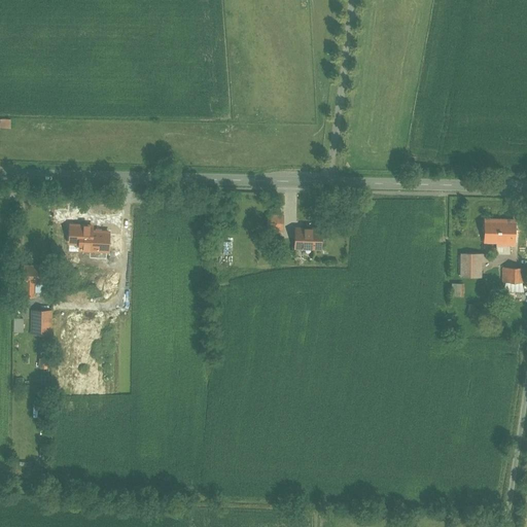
[(0,128),(10,128),(10,119),(0,118),(0,128)]
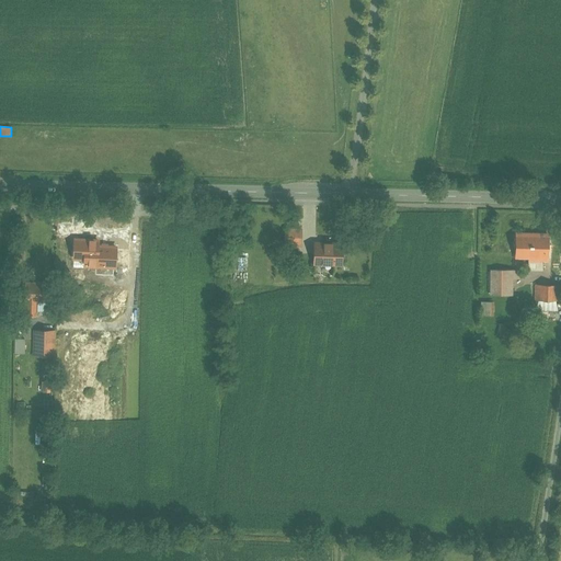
[(301,227),(285,226),(285,244),(301,244),(301,227)]
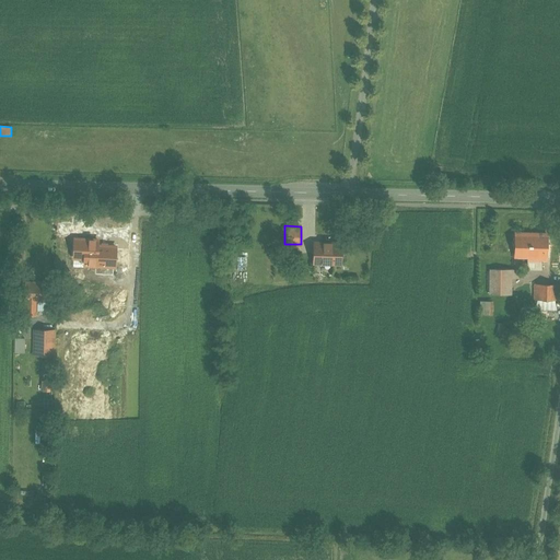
[(547,234),(516,233),(515,257),(528,257),(528,269),(543,269),(543,260),(547,260),(547,234)]
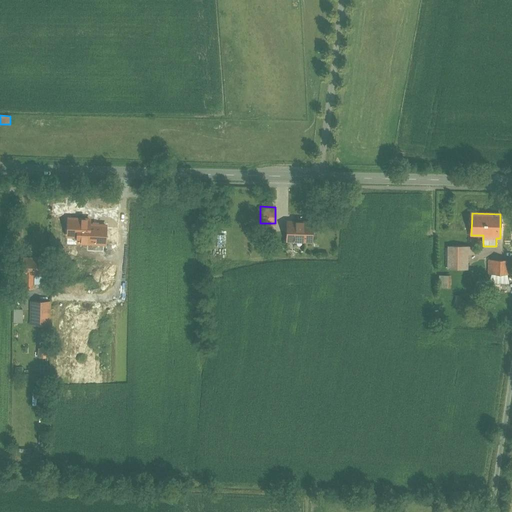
[(313,220),(286,219),(286,241),(313,241),(313,220)]
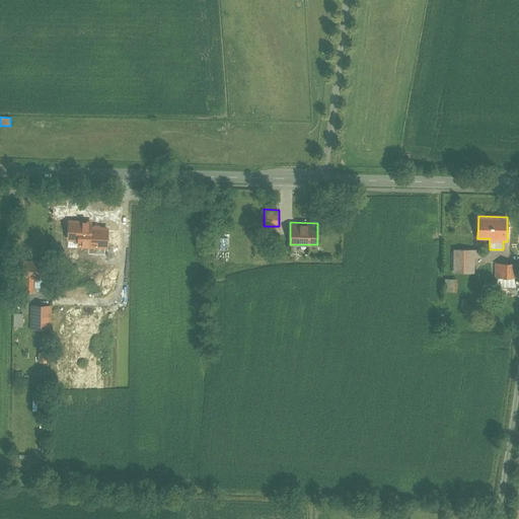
[(228,233),(215,233),(215,250),(228,250),(228,233)]
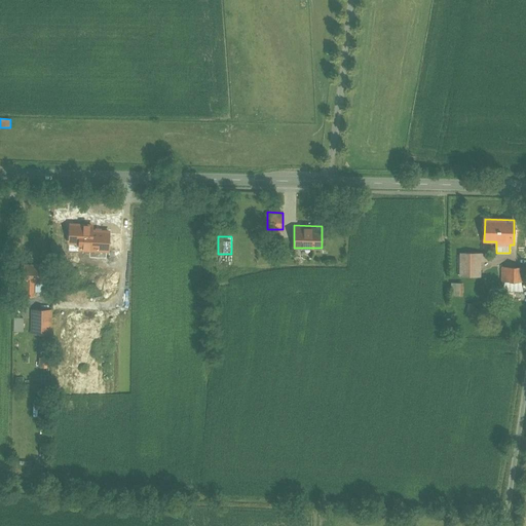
[(488,254),(461,253),(460,276),(481,276),(481,261),(488,261),(488,254)]
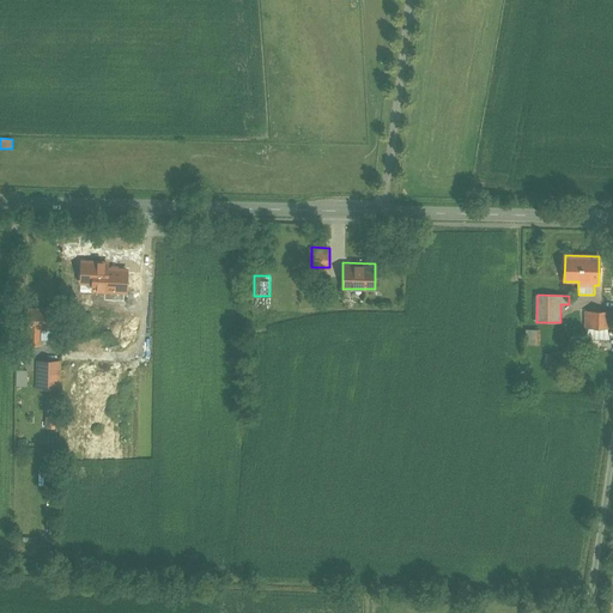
[(56,308),(29,308),(29,345),(41,345),(41,329),(56,329),(56,308)]
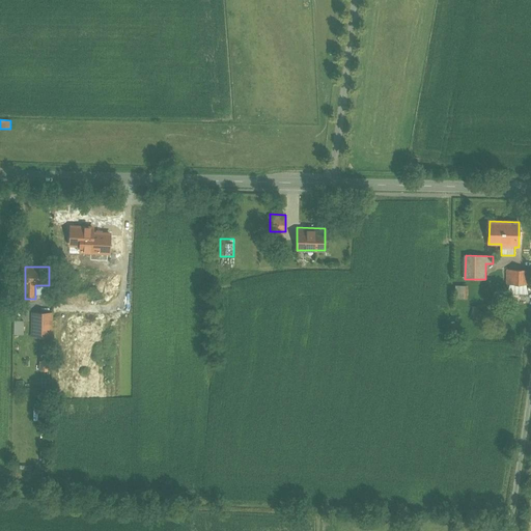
[(530,270),(507,270),(507,284),(530,285),(530,270)]
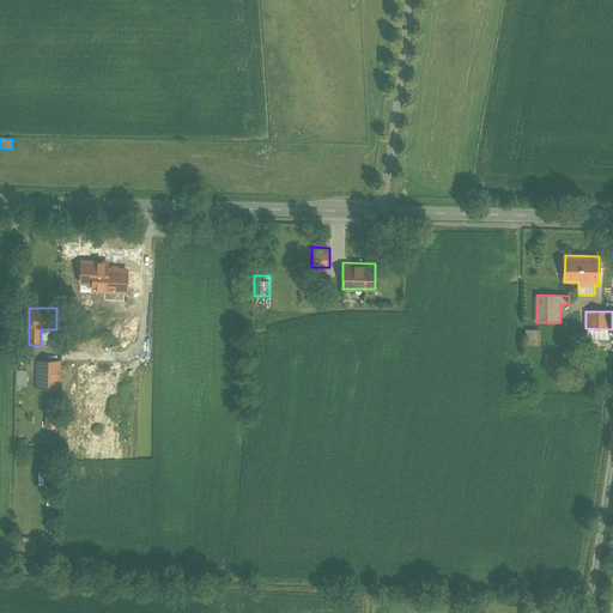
[(540,345),(540,329),(527,329),(527,345),(540,345)]
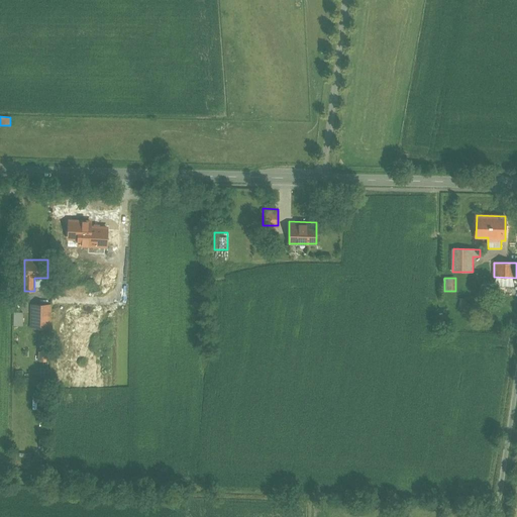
[(52,305),(32,304),(31,327),(50,328),(52,305)]
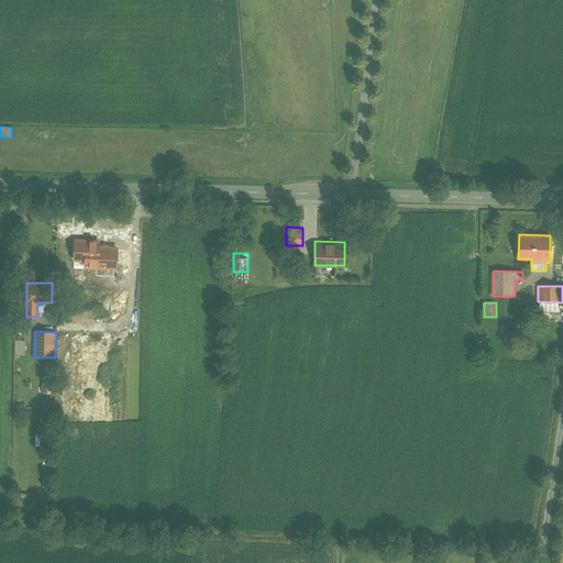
[(14,339),(14,354),(24,354),(24,339),(14,339)]
